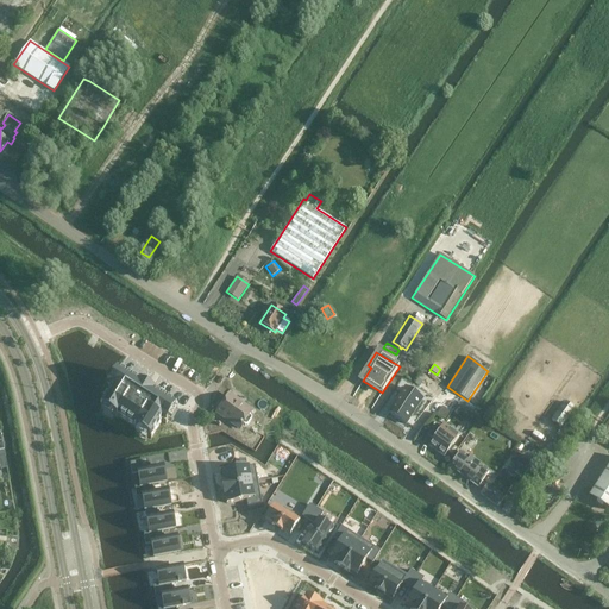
[(112,391),(101,408),(117,419),(118,418),(135,428),(135,429),(150,439),(161,422),(165,425),(175,408),(155,395),(139,384),(138,385),(118,372),(107,389),(112,391)]
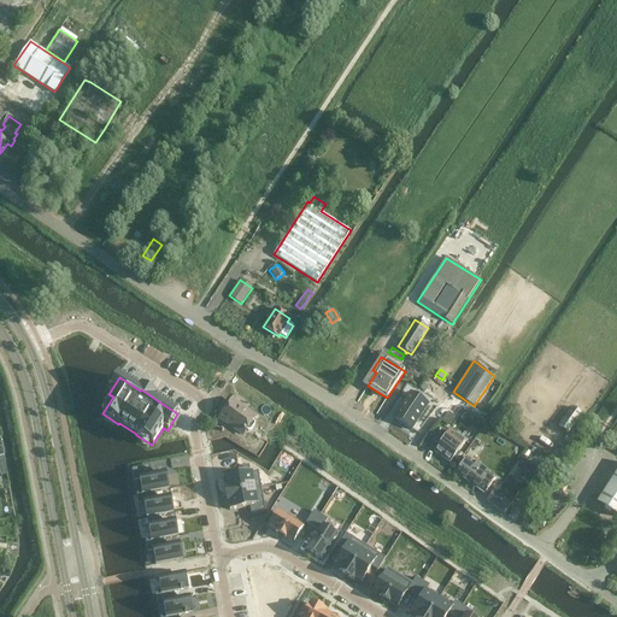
[(411,393),(394,418),(411,430),(428,405),(411,393)]
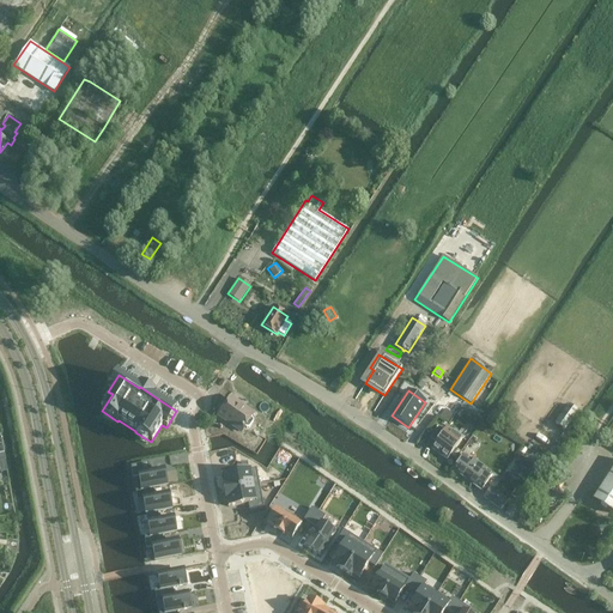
[(249,428),(253,422),(253,419),(250,418),(254,413),(231,398),(218,414),(241,431),(244,426),(247,428),(249,428)]
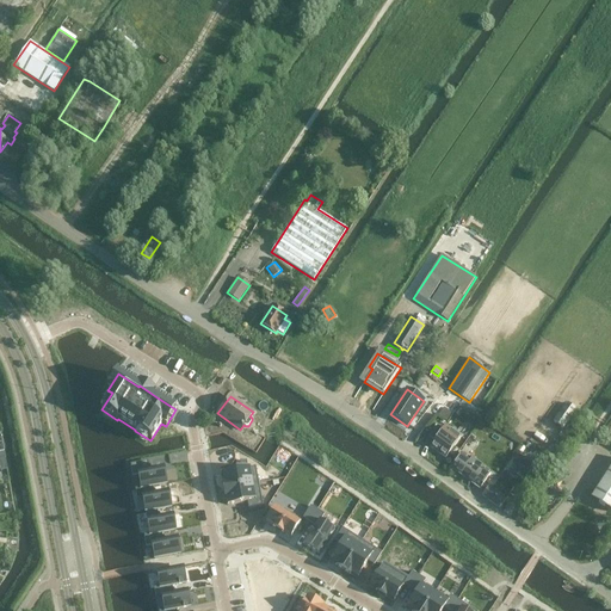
[(463,400),(458,406),(473,415),(477,409),(463,400)]
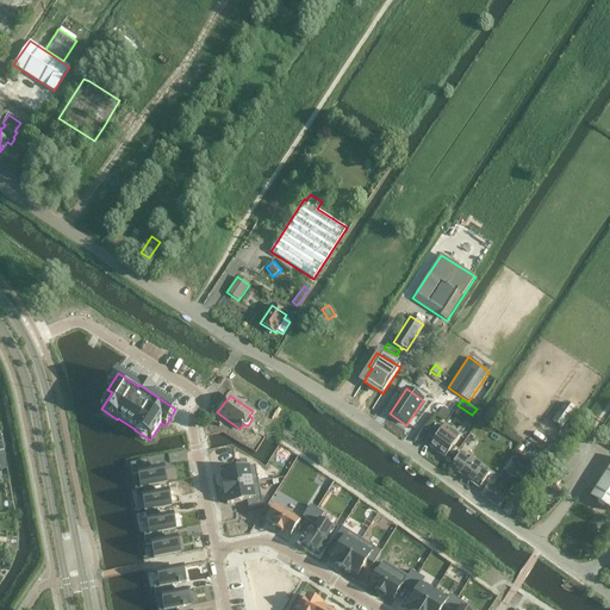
[(576,410),(566,403),(553,422),(562,428),(576,410)]
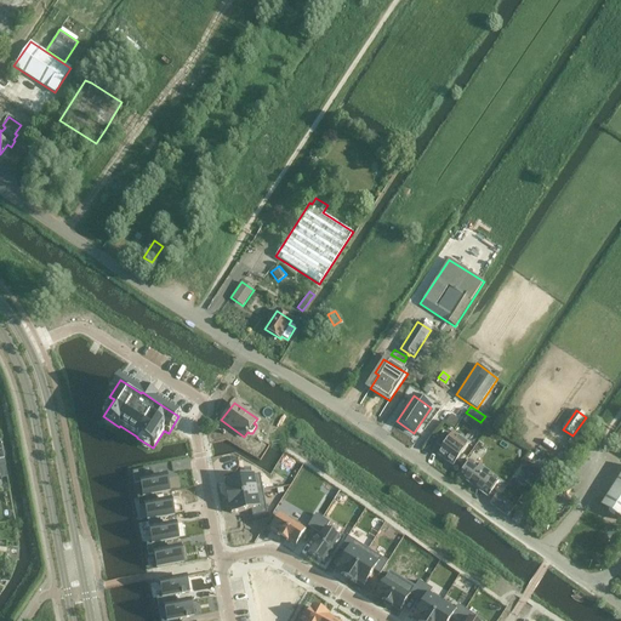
[(454,428),(460,420),(451,415),(446,422),(454,428)]
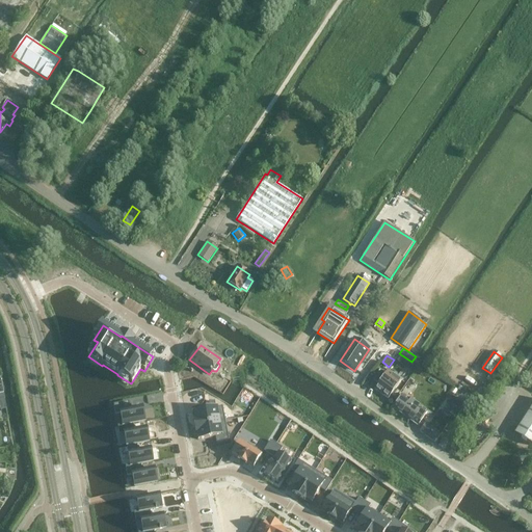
[(380,371),(373,380),(378,384),(375,390),(388,399),(401,381),(388,371),(386,374),(380,371)]
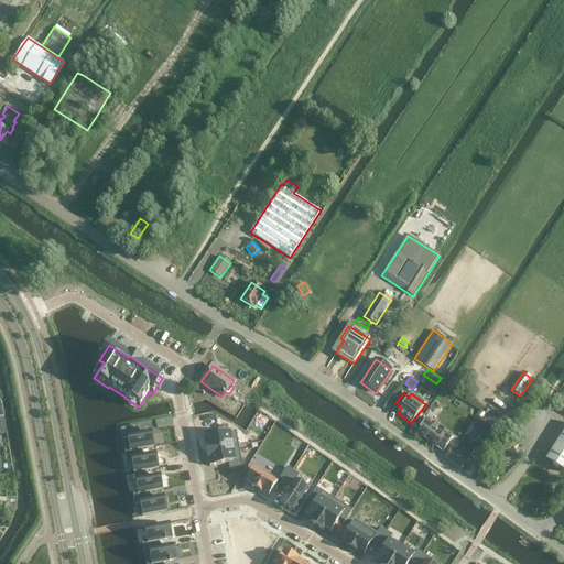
[(488,426),(478,421),(475,425),(485,432),(488,426)]
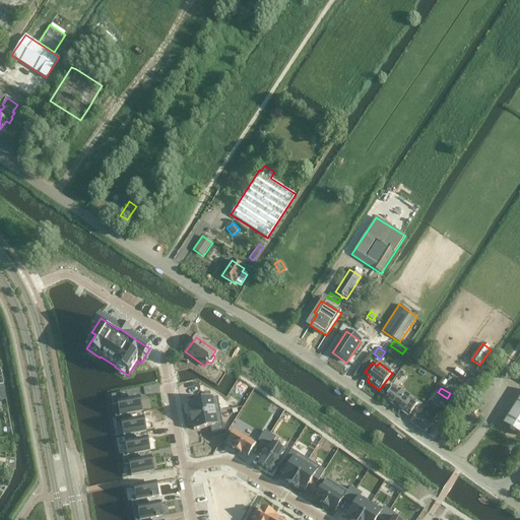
[(408,416),(417,403),(399,389),(395,394),(390,390),(384,398),(387,401),(403,413),(403,412),(408,416)]
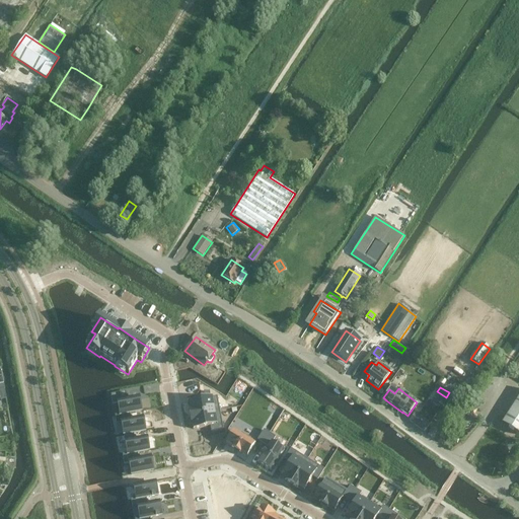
[(126,392),(110,395),(113,404),(118,403),(120,415),(130,413),(141,411),(139,397),(127,400),(126,392)]
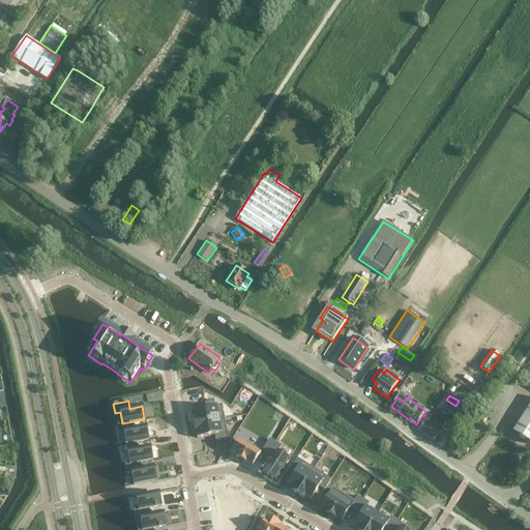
[(209,408),(193,411),(194,417),(193,417),(194,424),(224,419),(222,406),(214,407),(213,401),(208,402),(209,408)]
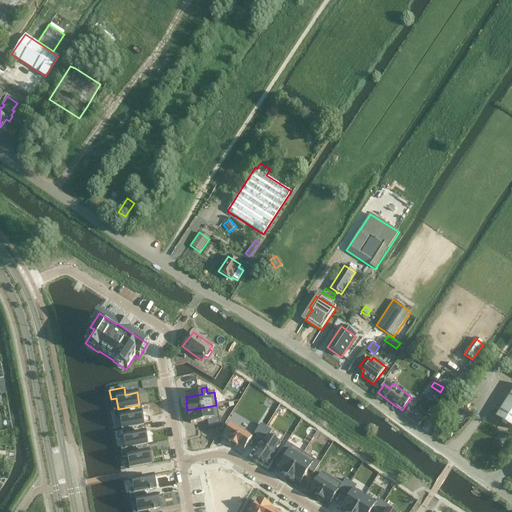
[(511,392),(496,418),(511,427),(511,392)]
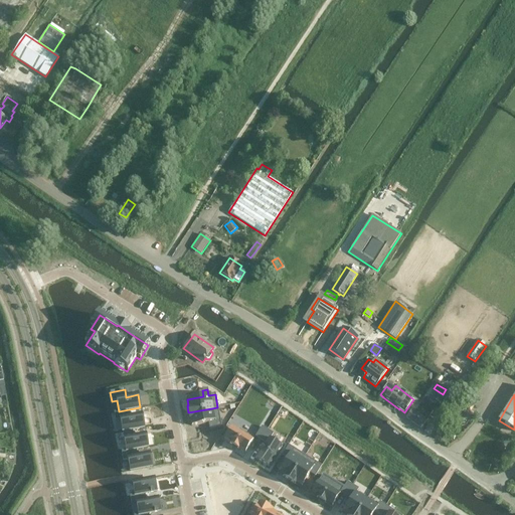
[(217,407),(188,412),(190,419),(191,419),(192,425),(208,422),(210,428),(221,426),(217,407)]
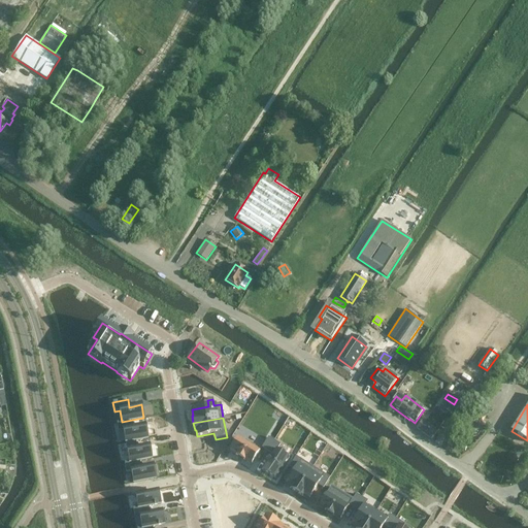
[(132,420),(122,422),(125,442),(135,440),(147,438),(145,425),(133,427),(132,420)]
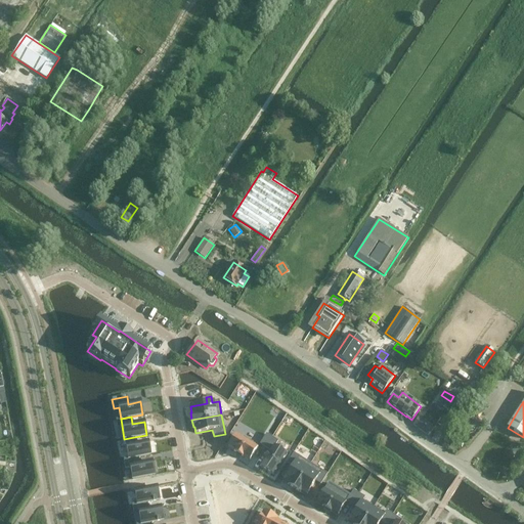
[(428,436),(434,429),(419,418),(413,425),(428,436)]
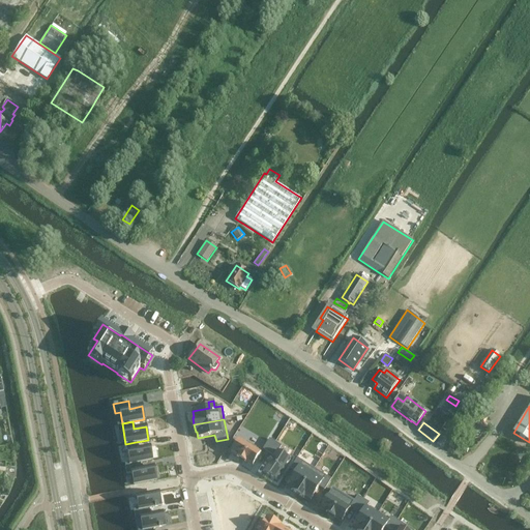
[(269,439),(263,450),(268,453),(274,443),(269,439)]
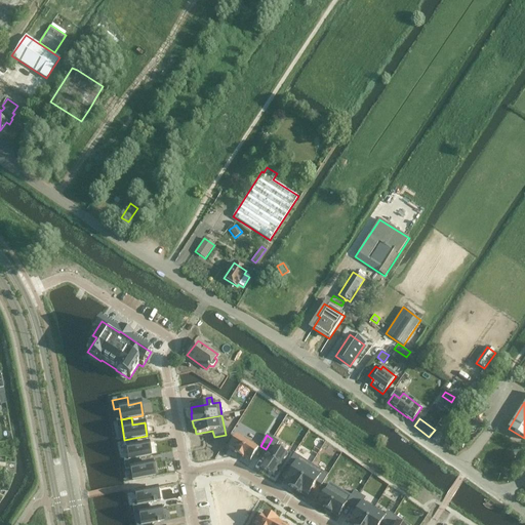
[(237,437),(229,449),(235,452),(243,458),(250,461),(257,449),(237,437)]
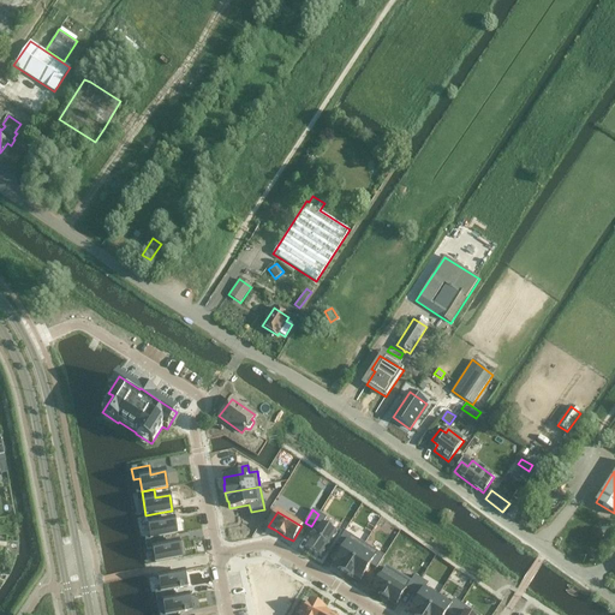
[(160,521),(157,513),(145,515),(150,539),(177,533),(173,519),(160,521)]
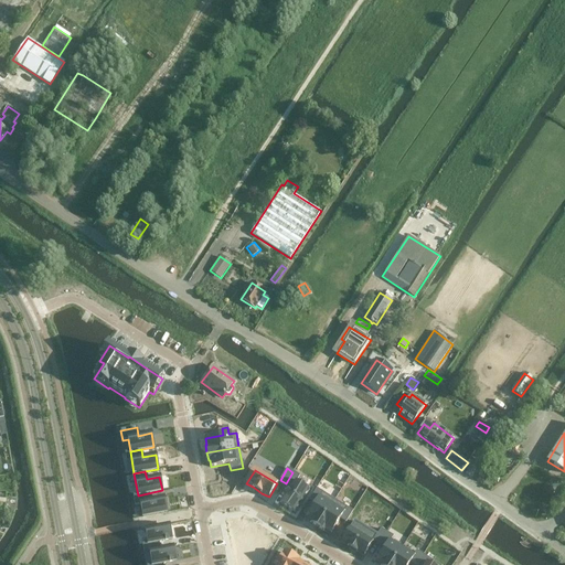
[(291,487),(280,504),(294,513),(308,490),(295,482),(299,476),(292,472),(286,483),(291,487)]
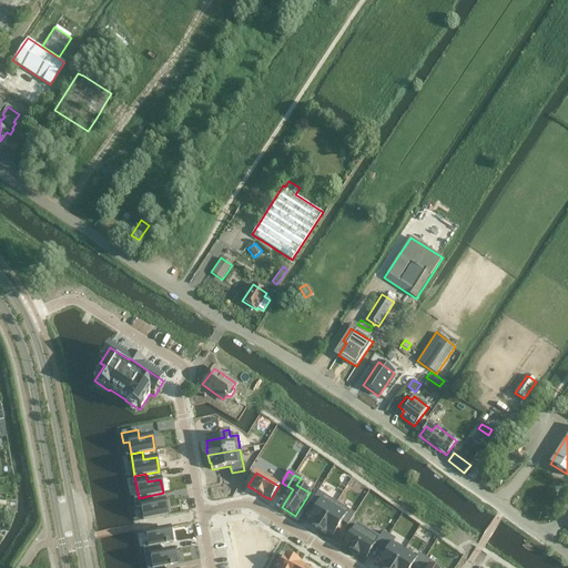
[(317,507),(307,523),(313,526),(313,527),(320,531),(336,503),(318,492),(311,503),(317,507)]
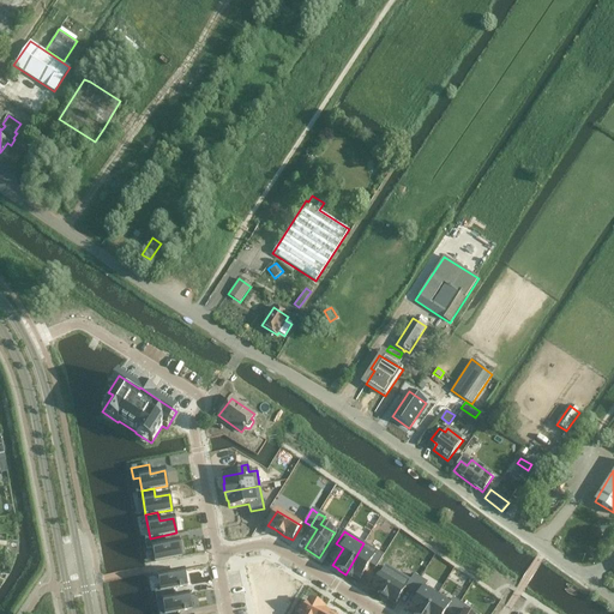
[(162,536),(150,539),(152,548),(155,561),(181,557),(178,541),(164,545),(162,536)]
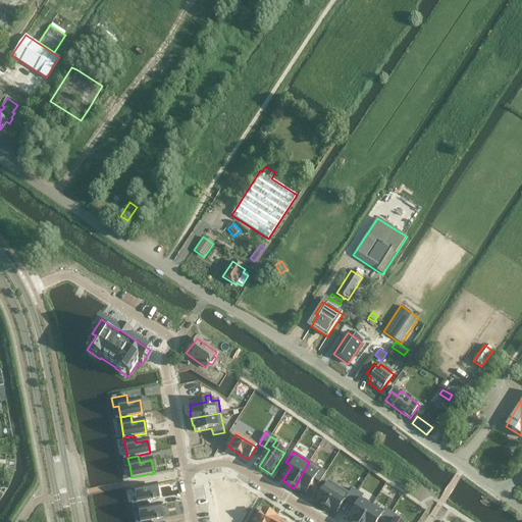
[(309,462),(294,488),(299,491),(300,491),(305,494),(314,480),(319,483),(325,473),(309,462)]
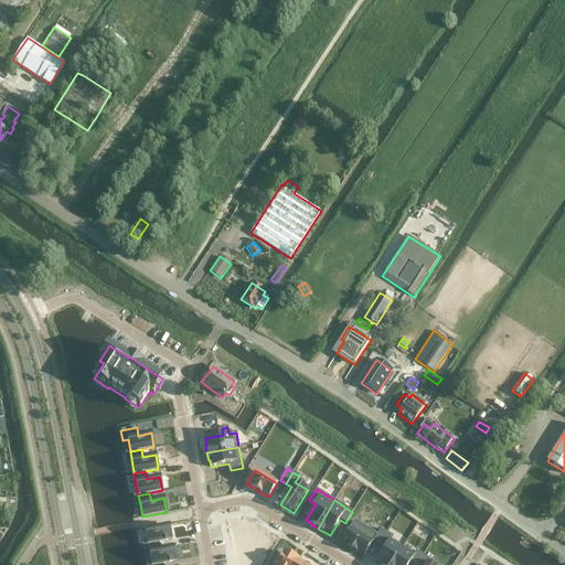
[(249,518),(240,533),(269,551),(278,535),(249,518)]
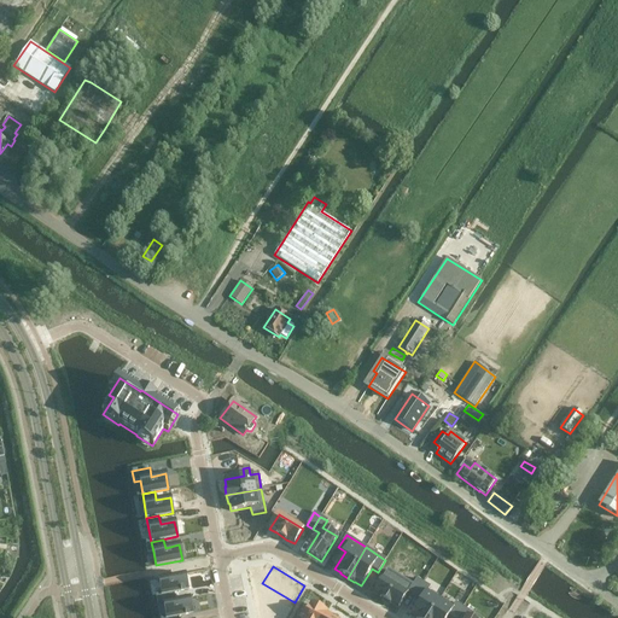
[(388,570),(373,593),(382,598),(380,598),(391,604),(398,608),(409,592),(412,586),(388,570)]
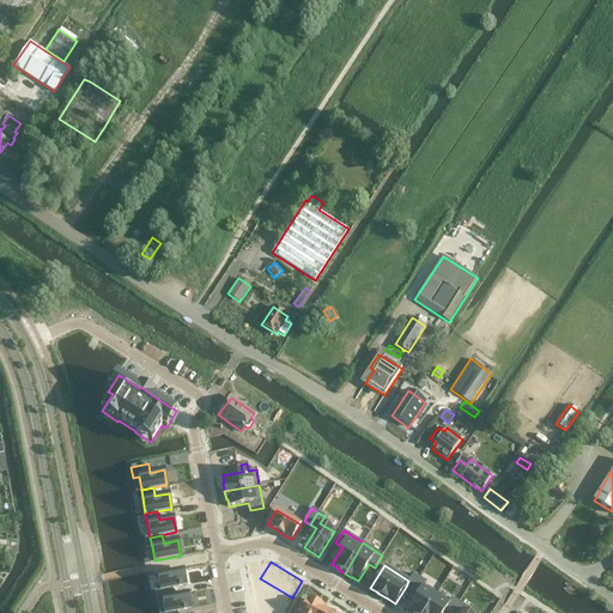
[(161,589),(155,590),(156,600),(162,599),(174,596),(173,588),(186,586),(183,570),(157,575),(161,589)]
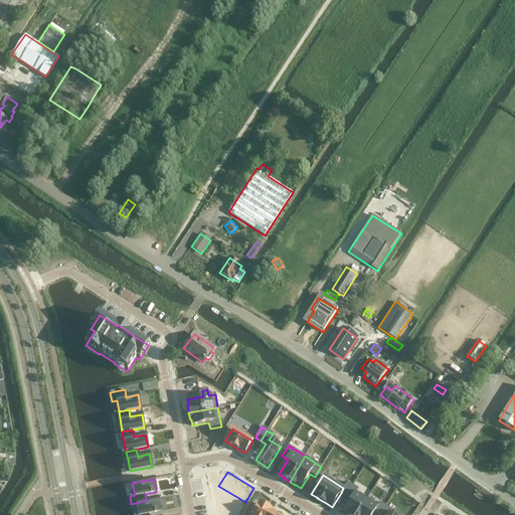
[(343,488),(341,493),(346,496),(353,486),(347,482),(343,488)]
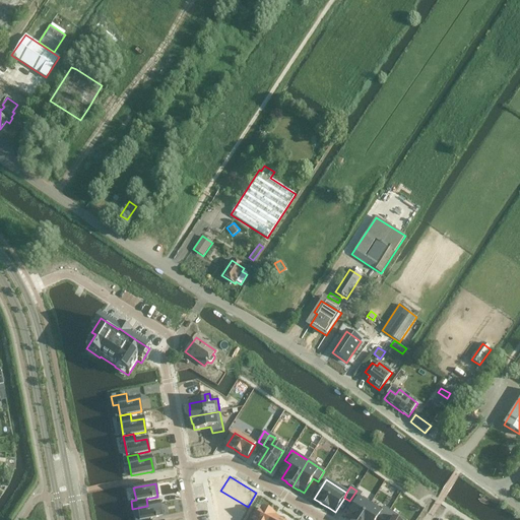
[(354,504),(345,518),(347,519),(360,519),(370,505),(360,499),(362,494),(356,491),(349,501),(354,504)]
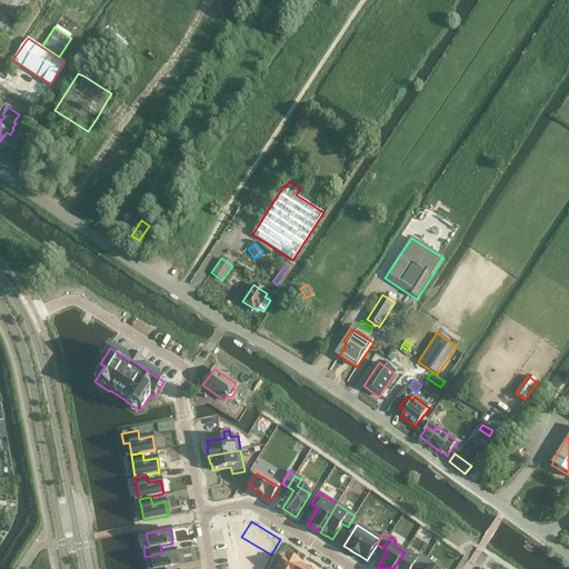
[(246,568),(261,568),(270,555),(258,548),(246,568)]
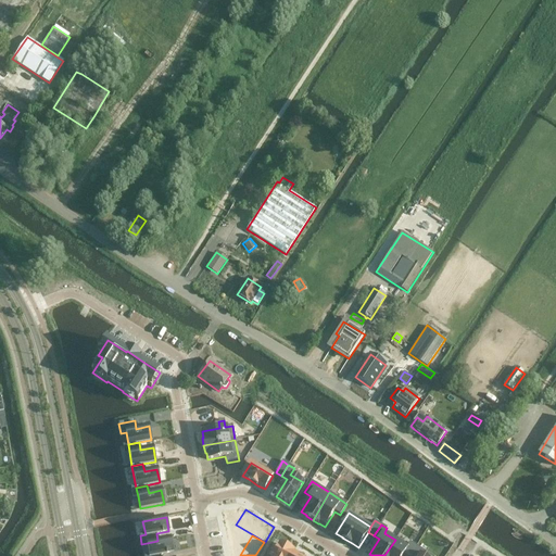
[(158,541),(147,543),(149,555),(160,555),(161,555),(173,552),(171,539),(158,541)]
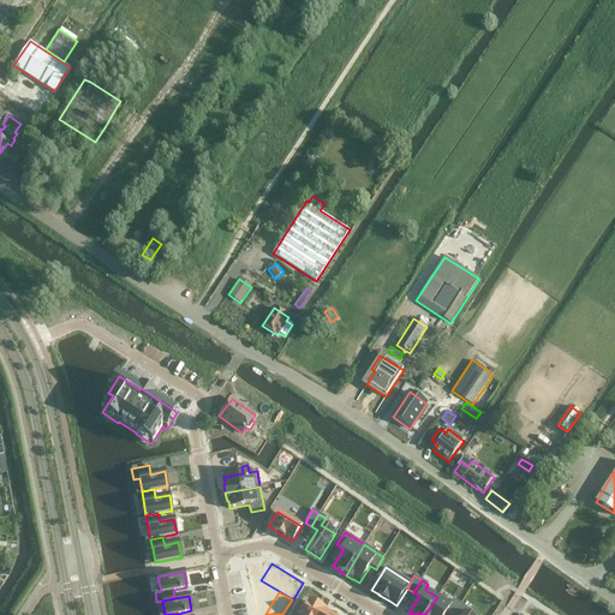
[(437,597),(425,614),(445,614),(447,613),(449,614),(453,614),(460,604),(453,599),(451,604),(437,597)]
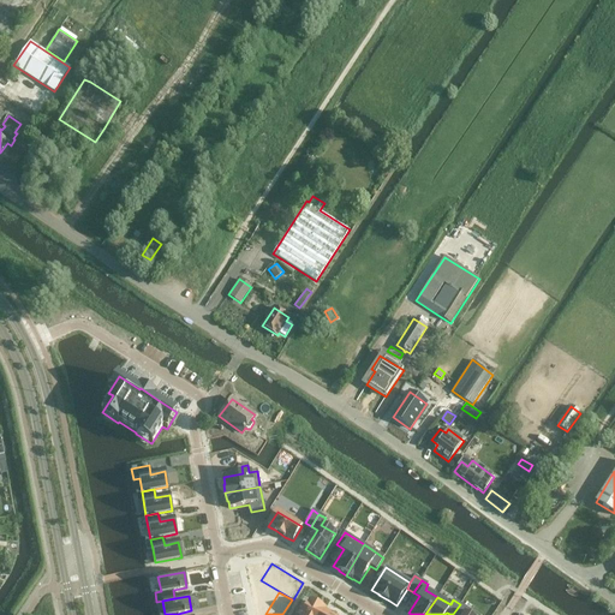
[(318,614),(323,609),(310,602),(302,614),(318,614)]
